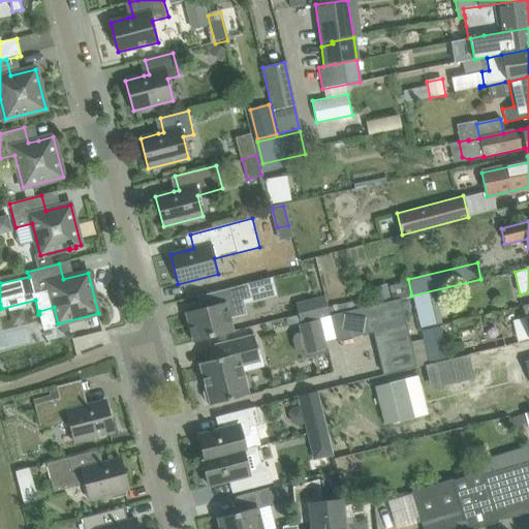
[(197,297),(197,298),(201,297),(205,309),(186,313),(193,341),(232,332),(229,318),(246,314),(243,301),(250,299),(247,284),(197,297)]
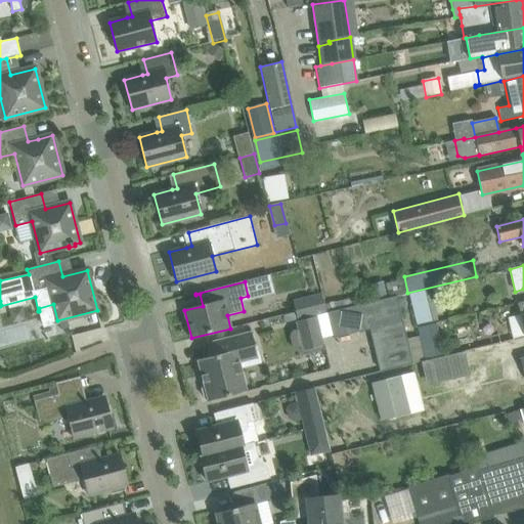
[(385,284),(373,287),(377,301),(386,299),(389,298),(385,284)]
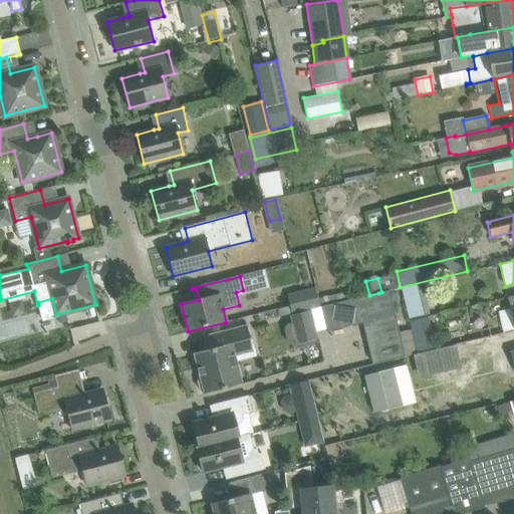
[(381,292),(378,293),(369,295),(322,306),(328,329),(363,321),(373,364),(405,356),(389,290),(381,292)]
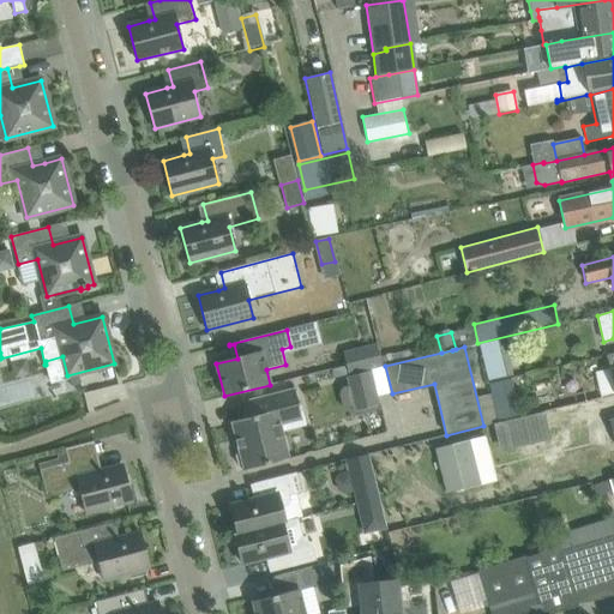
[(114,369),(102,373),(106,387),(118,384),(114,369)]
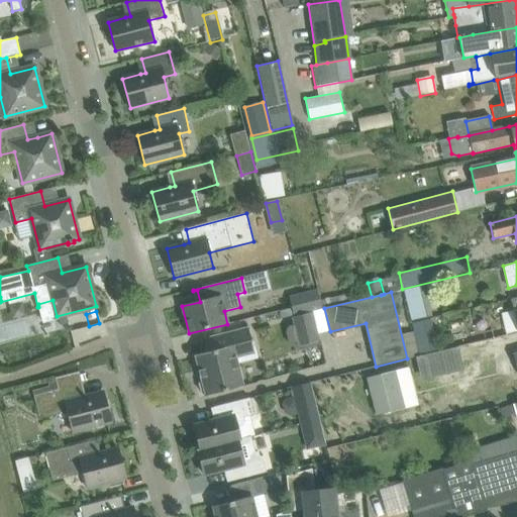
[(312,311),(292,317),(299,345),(320,340),(312,311)]
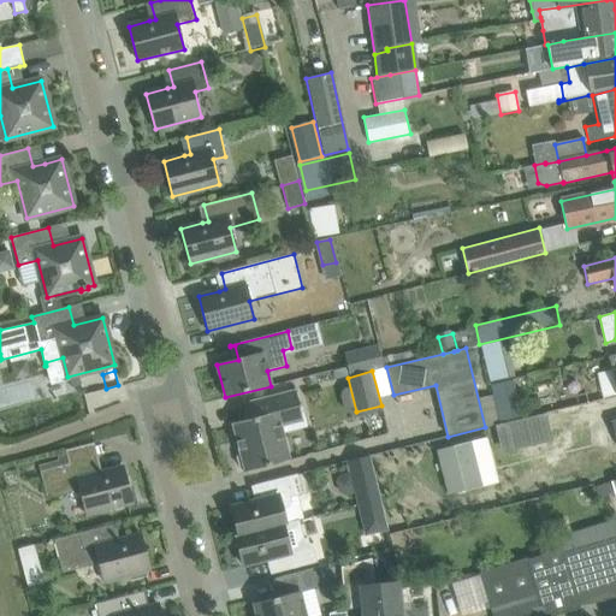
[(246,420),(231,424),(238,452),(236,457),(238,467),(243,469),(244,472),(290,460),(283,430),(304,425),(295,390),(242,403),(246,420)]
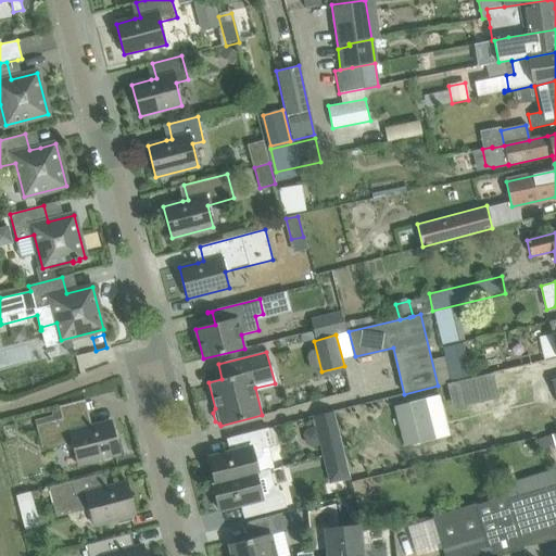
[(507,383),(474,392),(478,407),(512,400),(507,383)]
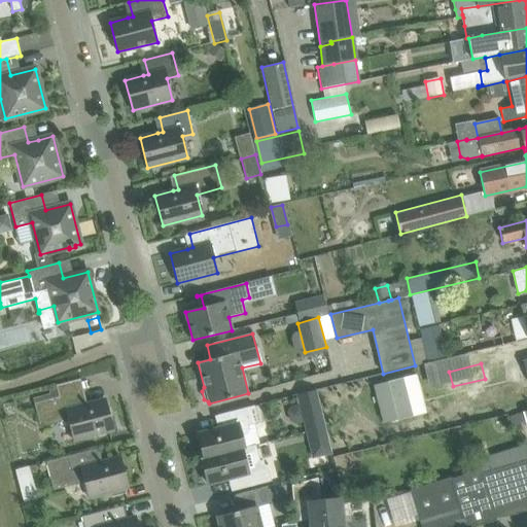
[(297,395),(301,408),(307,432),(319,429),(322,438),(328,437),(316,390),(297,395)]
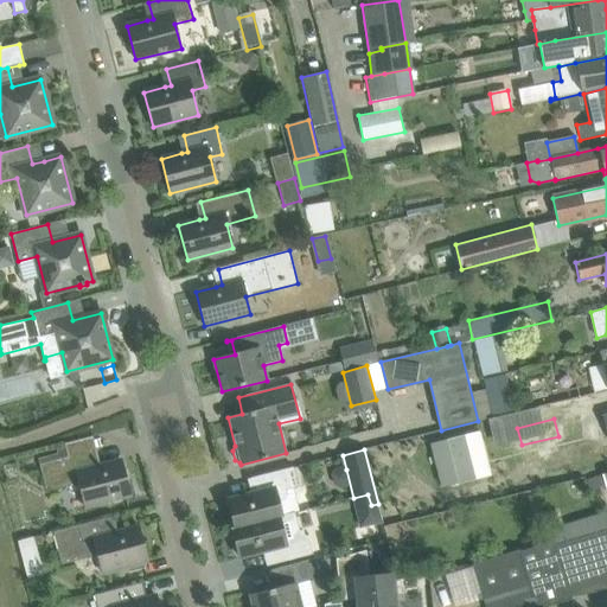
[(89,451),(80,453),(68,457),(39,464),(43,479),(57,487),(70,484),(78,490),(80,489),(84,506),(131,494),(121,460),(94,467),(89,451)]
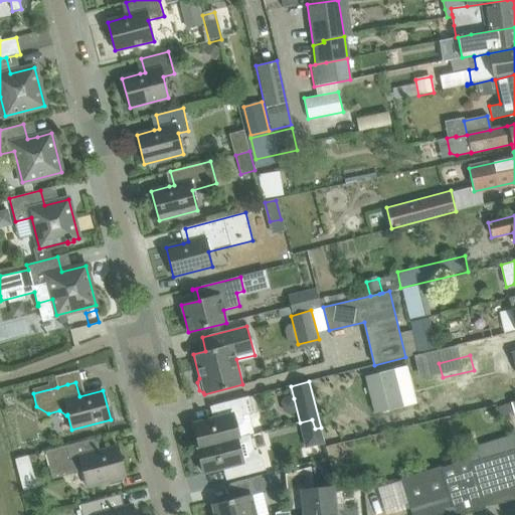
[(197,448),(197,450),(234,440),(234,439),(236,439),(234,425),(240,423),(242,419),(241,415),(252,413),(248,396),(215,404),(218,416),(193,422),(199,448),(197,448)]
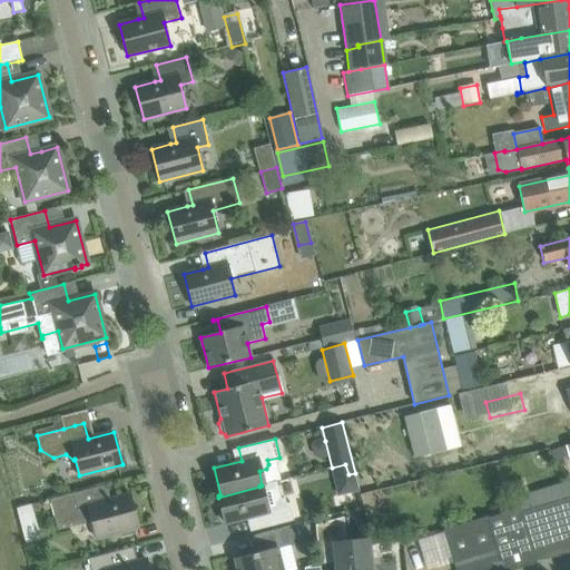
[(130,494),(111,499),(105,501),(101,485),(49,499),(58,530),(91,521),(96,538),(120,531),(121,537),(136,533),(135,528),(138,527),(130,494)]
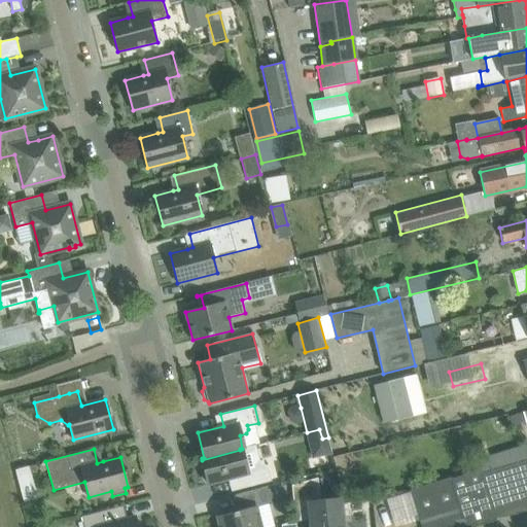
[(240,450),(202,460),(208,485),(234,478),(237,490),(271,481),(268,465),(265,464),(254,466),(253,462),(249,459),(243,461),(240,450)]
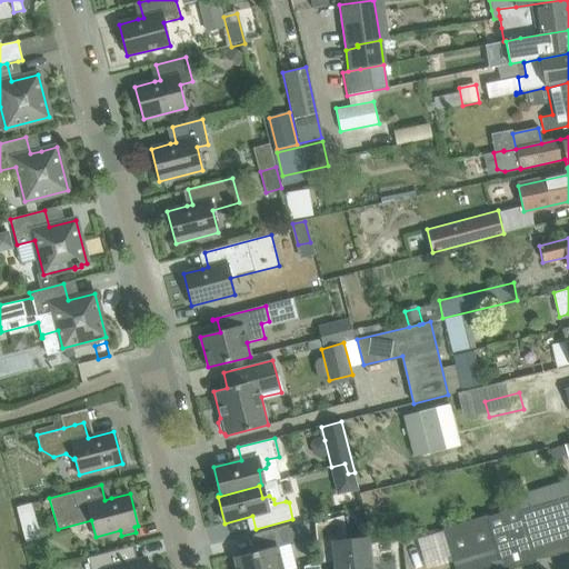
[(568,496),(521,511),(519,507),(487,517),(486,516),(442,529),(449,550),(452,561),(455,568),(456,568),(455,566),(497,552),(500,568),(511,568),(537,561),(556,551),(568,547),(568,546),(568,496)]
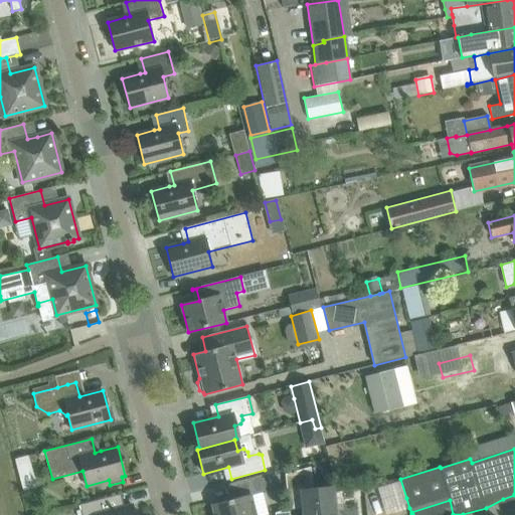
[(28,456),(15,459),(17,470),(20,480),(34,477),(31,466),(28,456)]
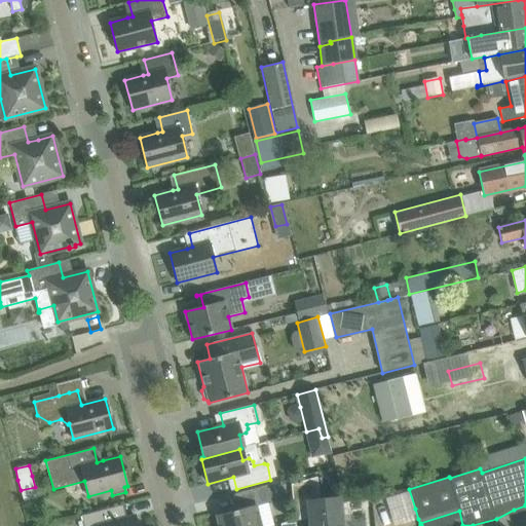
[(291,483),(295,520),(310,518),(310,525),(341,525),(338,497),(321,499),(318,476),(291,483)]
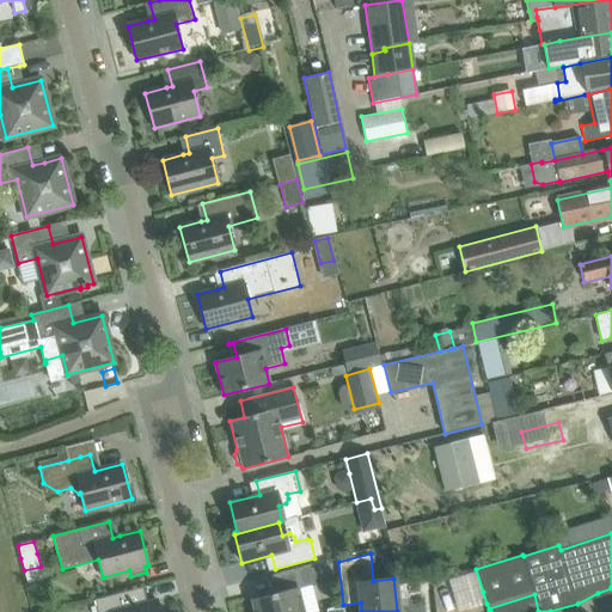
[(251,599),(254,611),(304,611),(298,588),(316,585),(311,564),(273,574),(277,593),(251,599)]
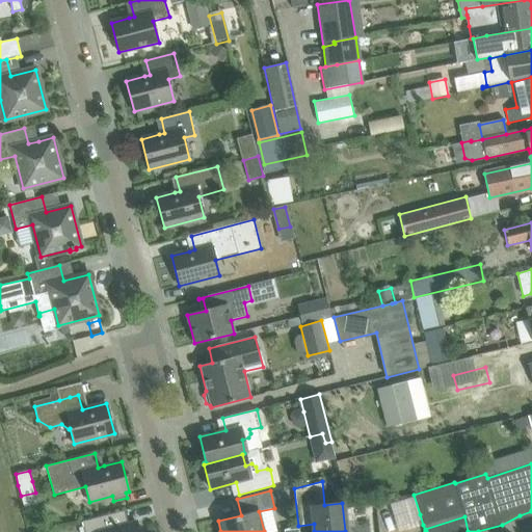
[(113,528),(110,513),(82,521),(84,531),(139,531),(137,522),(113,528)]
